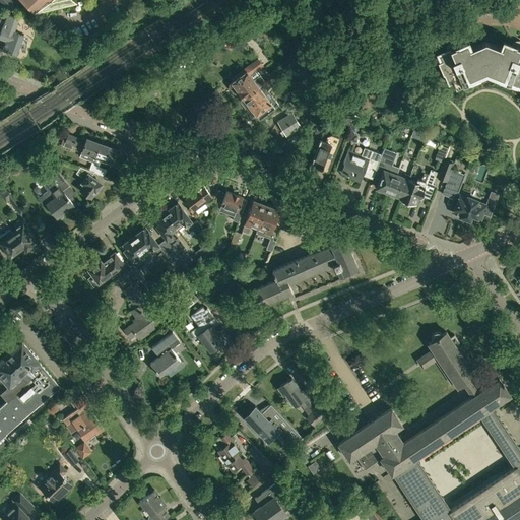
[(16,2),(13,0),(5,0),(7,2),(4,4),(10,10),(16,2)]
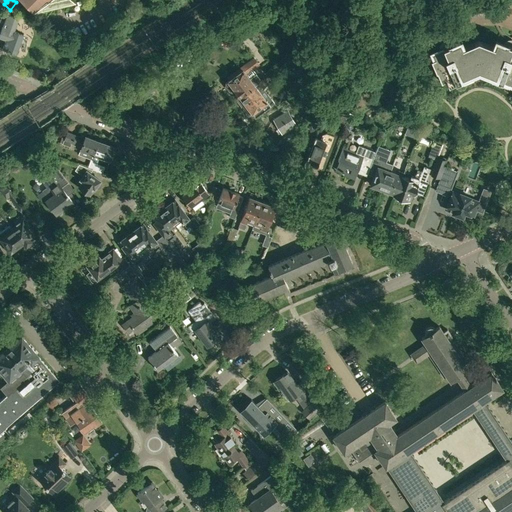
[(24,0),(34,9),(76,1),(74,0),(24,0)]
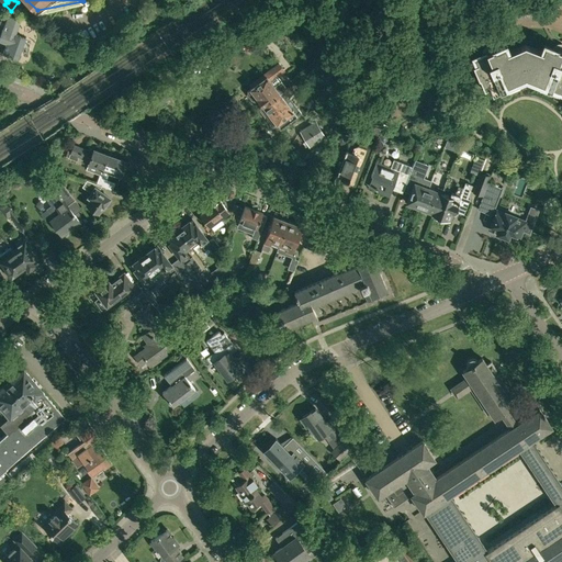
[(153,9),(157,14),(166,8),(163,2),(153,9)]
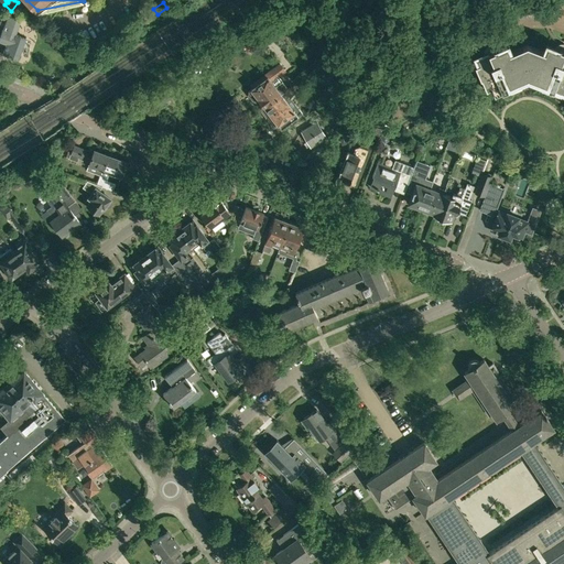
[(24,36),(14,33),(19,19),(8,15),(0,20),(0,38),(1,36),(8,40),(3,53),(17,58),(24,36)]
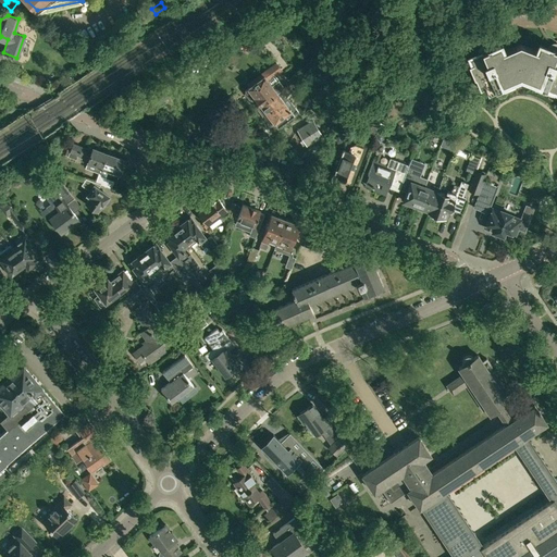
[(473,64),(469,66),(474,79),(475,79),(479,85),(479,86),(481,89),(485,87),(490,98),(521,84),(556,98),(556,47),(551,45),(549,49),(540,45),(537,51),(520,45),(503,51),(500,46),(492,49),(490,46),(479,51),(480,54),(470,59),(473,64)]
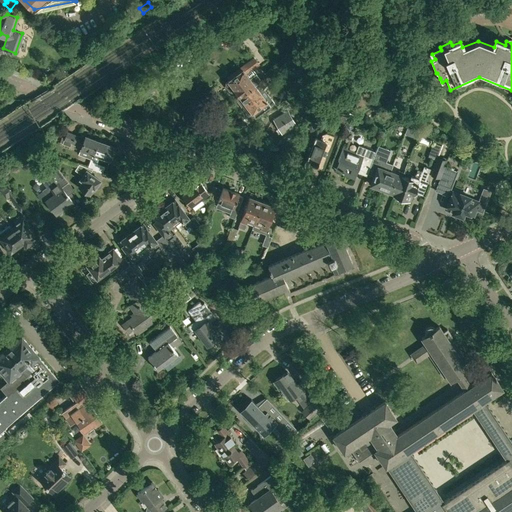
[(226,82),(226,86),(230,91),(233,91),(235,90),(240,96),(240,97),(257,84),(261,81),(256,73),(256,74),(252,69),(259,64),(254,58),(241,67),(230,75),(233,77),(226,82)]
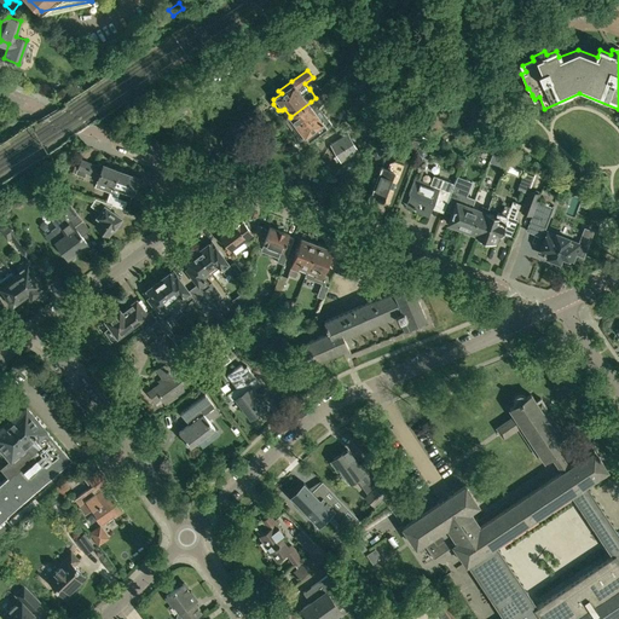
[(290,116),(285,120),(291,128),(300,139),(305,137),(310,142),(331,125),(319,108),(317,110),(311,102),(290,117),(290,116)]
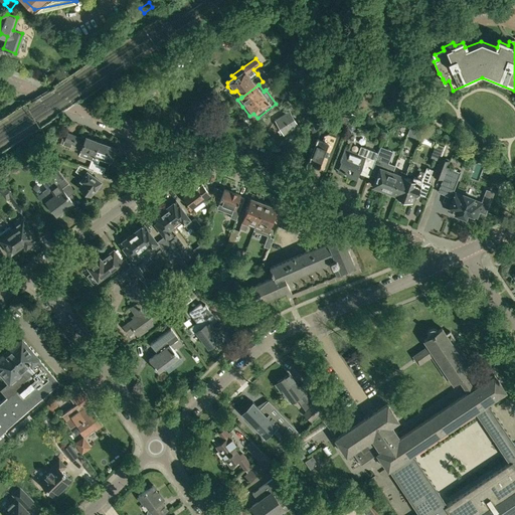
[(290,112),(276,121),(284,134),(298,125),(290,112)]
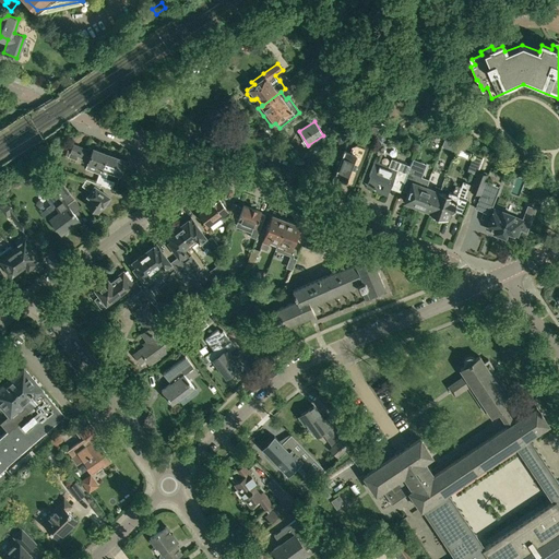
[(369,137),(373,139),(378,128),(373,126),(369,137)]
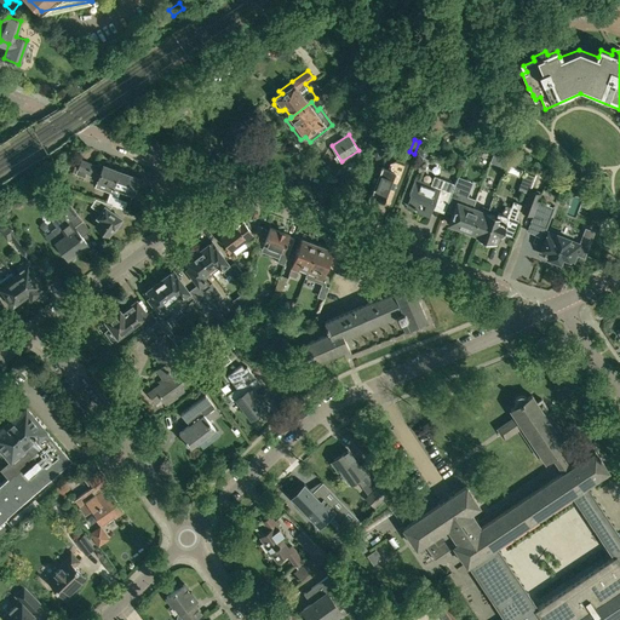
[(396,153),(394,159),(389,158),(385,160),(383,166),(379,173),(375,171),(369,187),(373,188),(371,195),(392,204),(409,158),(396,153)]
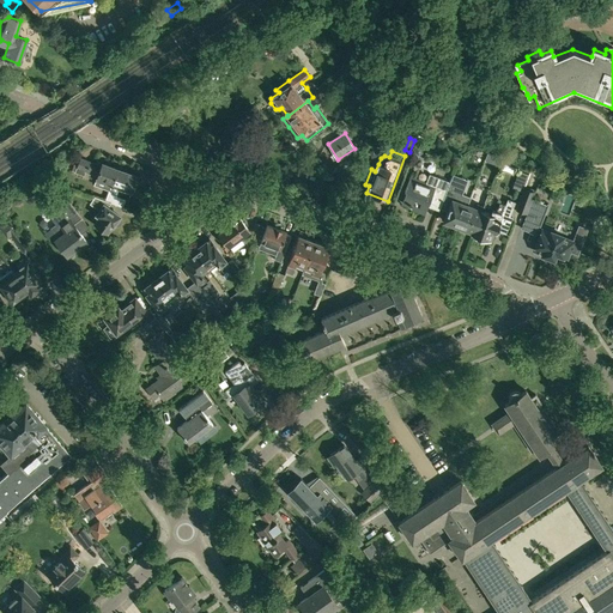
[(489,152),(486,161),(499,165),(503,157),(489,152)]
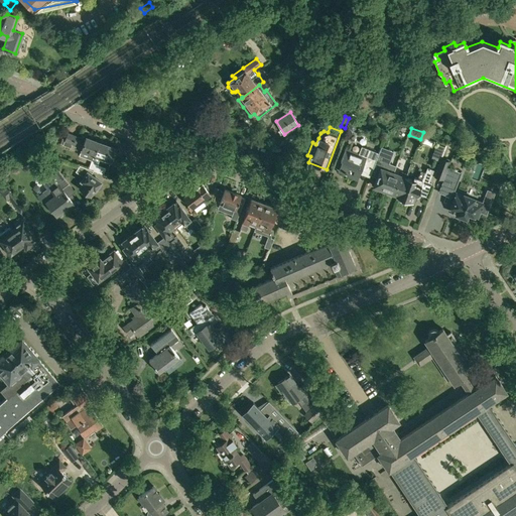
[(92,160),(99,142),(86,137),(85,139),(68,133),(63,145),(70,147),(72,144),(82,148),(81,150),(79,155),(92,160)]
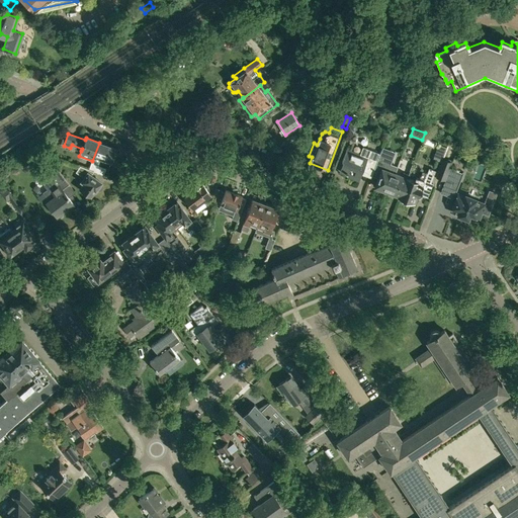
[(35,153),(41,148),(36,144),(36,143),(31,147),(30,148),(34,153),(35,153)]
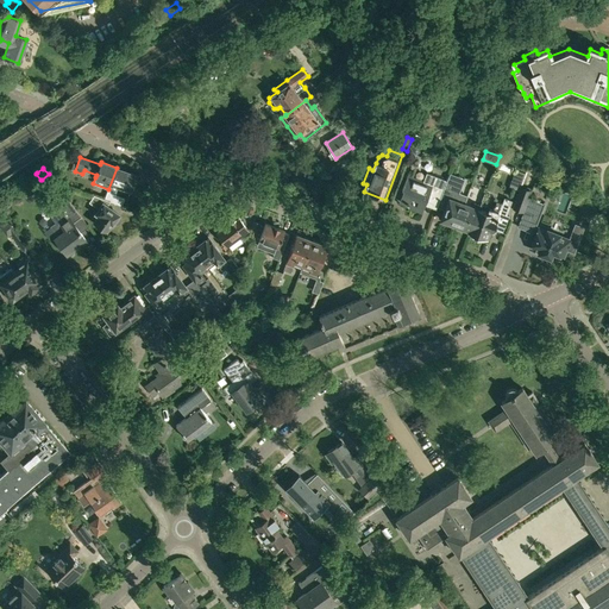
[(138,176),(126,171),(117,168),(108,189),(105,199),(111,201),(121,205),(124,198),(113,194),(117,184),(132,190),(135,184),(137,184),(138,179),(137,177),(138,176)]
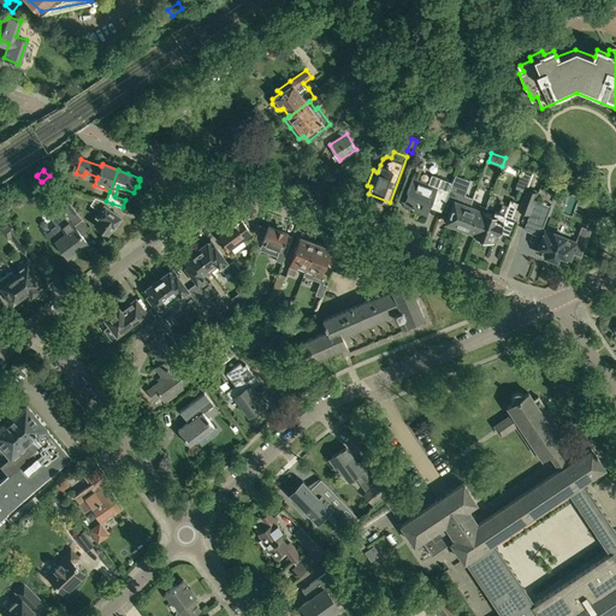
[(529,214),(534,200),(537,193),(526,189),(532,175),(522,172),(516,189),(525,193),(519,209),(529,214)]
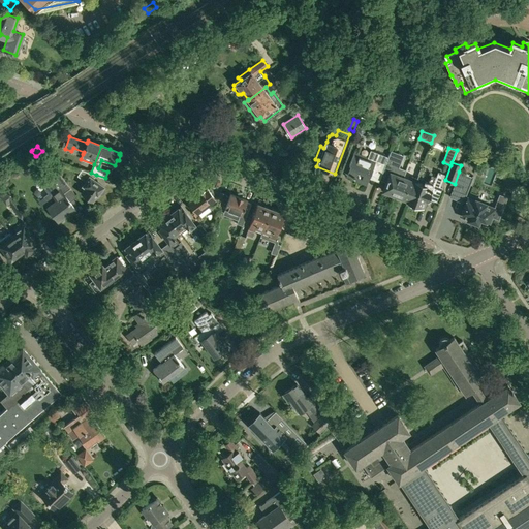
[(379,179),(387,157),(370,150),(367,157),(354,153),(350,163),(351,165),(347,176),(355,179),(356,181),(366,185),(368,178),(378,182),(379,179)]
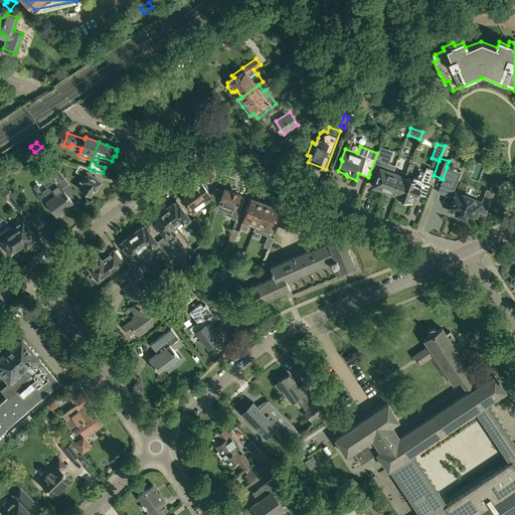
[(380,146),(377,153),(369,174),(376,177),(373,186),(385,190),(392,172),(394,166),(387,163),(392,151),(380,146)]
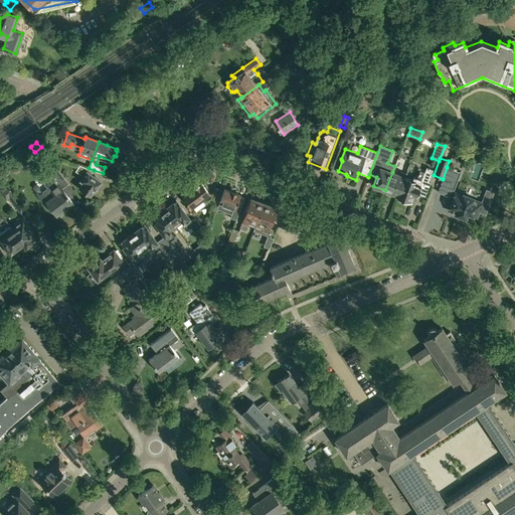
[(73,202),(66,195),(59,185),(65,180),(51,160),(42,168),(41,171),(53,187),(50,188),(50,187),(47,187),(42,191),(48,199),(46,201),(56,215),(73,202)]
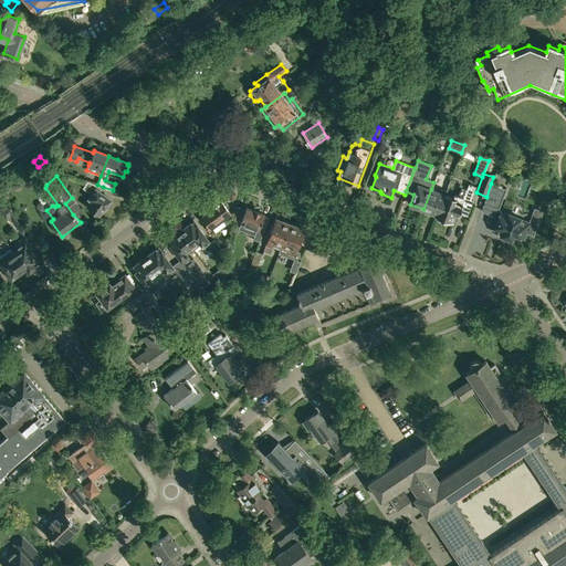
[(103,187),(97,185),(88,181),(84,189),(88,192),(87,194),(91,197),(90,198),(93,201),(88,208),(98,215),(104,207),(105,208),(106,209),(107,209),(108,209),(109,208),(111,208),(112,207),(112,206),(113,206),(113,205),(113,203),(113,202),(113,201),(112,201),(112,200),(111,199),(100,191),(103,187)]
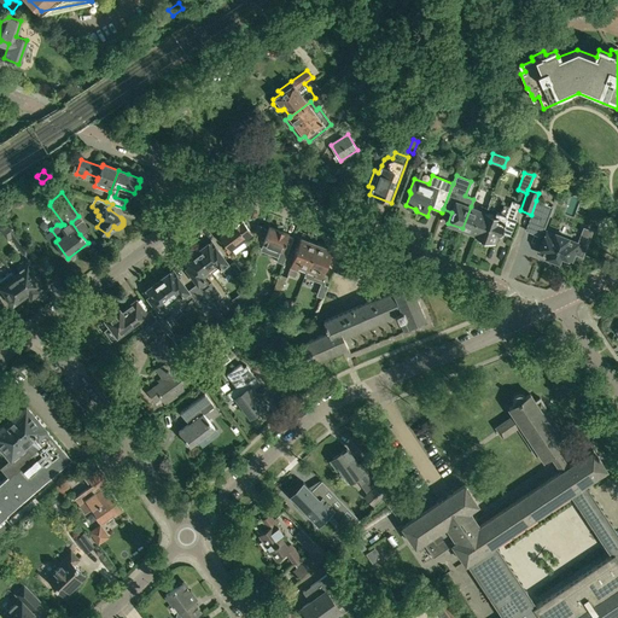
[(477,234),(477,235),(479,237),(479,239),(479,242),(484,243),(487,243),(488,240),(494,243),(497,235),(499,235),(502,227),(512,231),(516,219),(514,217),(519,203),(513,200),(511,208),(505,205),(501,214),(496,211),(495,216),(487,213),(485,213),(477,234)]
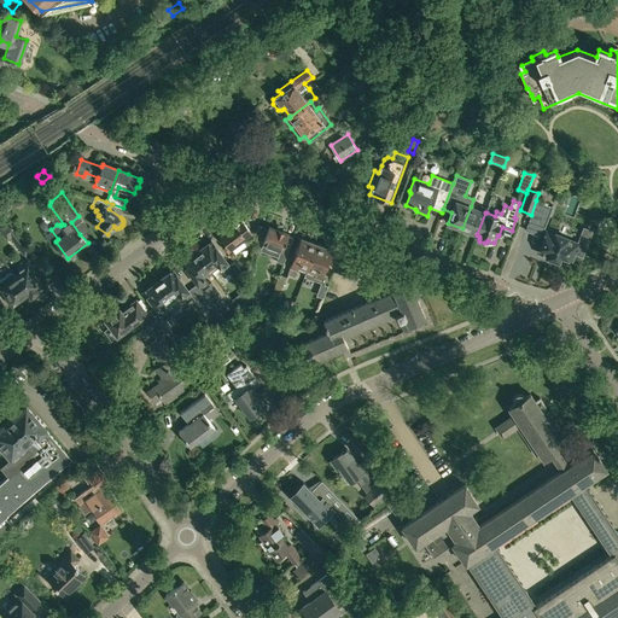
[(536,200),(531,215),(540,219),(537,225),(544,228),(553,208),(536,200)]
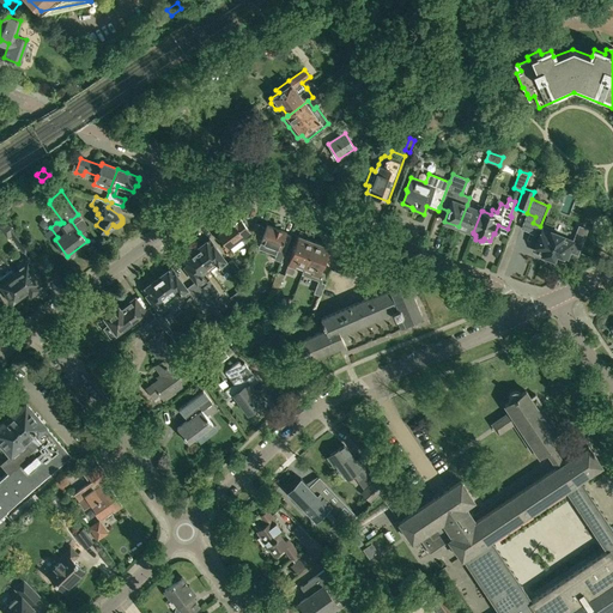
[(467,205),(459,226),(461,228),(461,230),(466,231),(467,230),(473,232),(481,211),(483,211),(484,206),(477,204),(475,208),(467,205)]
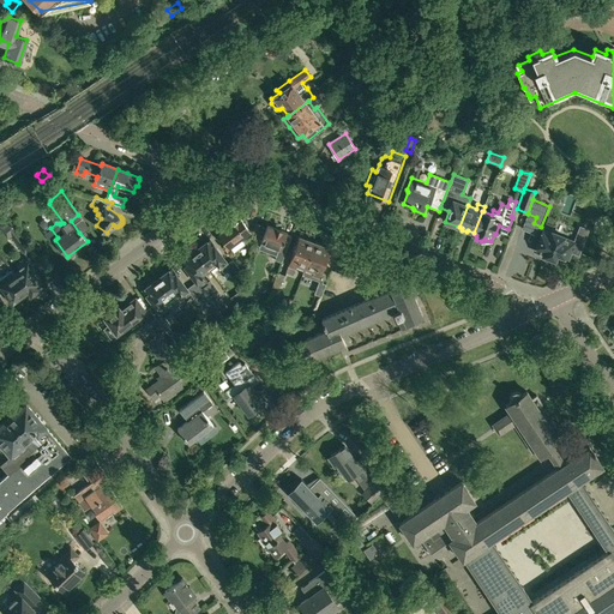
[(248,229),(247,227),(240,217),(218,233),(228,246),(239,238),(242,240),(251,235),(257,238),(263,224),(256,222),(252,232),(248,229)]
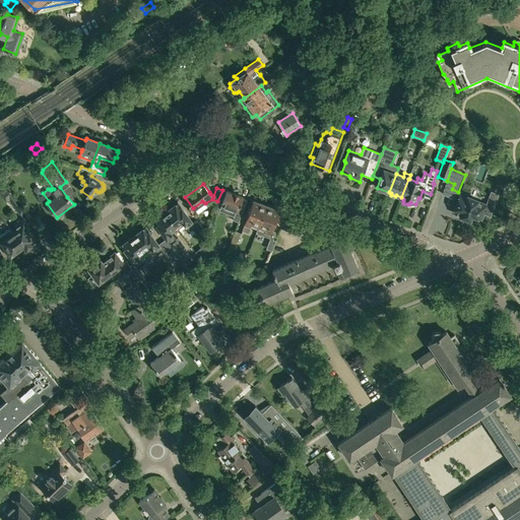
[(239,221),(242,211),(246,200),(243,199),(243,197),(239,195),(234,193),(226,191),(222,200),(221,204),(237,210),(235,215),(234,219),(239,221)]
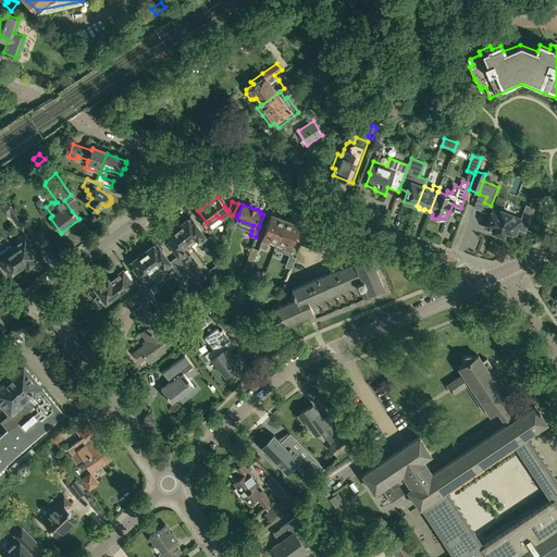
[(485,227),(487,229),(489,227),(492,230),(493,231),(493,232),(504,236),(505,231),(515,235),(518,229),(524,231),(528,222),(511,215),(511,214),(500,210),(500,211),(493,209),(485,227)]
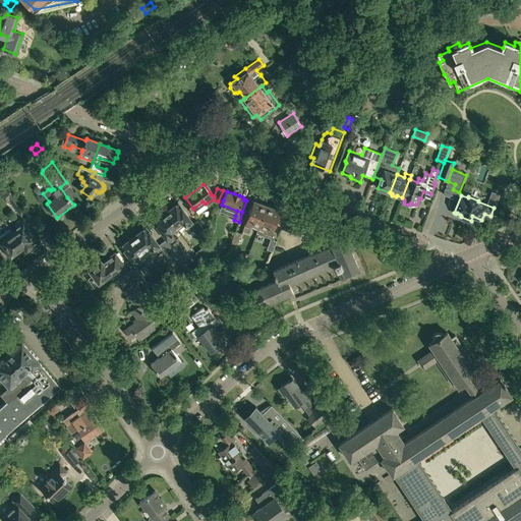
[(11,200),(21,215),(26,212),(16,196),(11,200)]
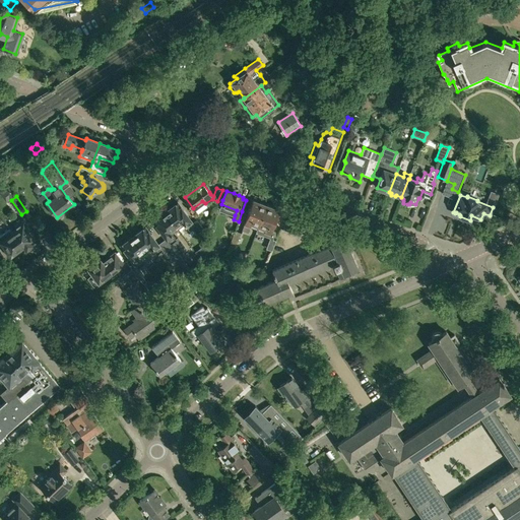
[(266,205),(253,201),(243,230),(248,232),(252,222),(258,225),(266,205)]
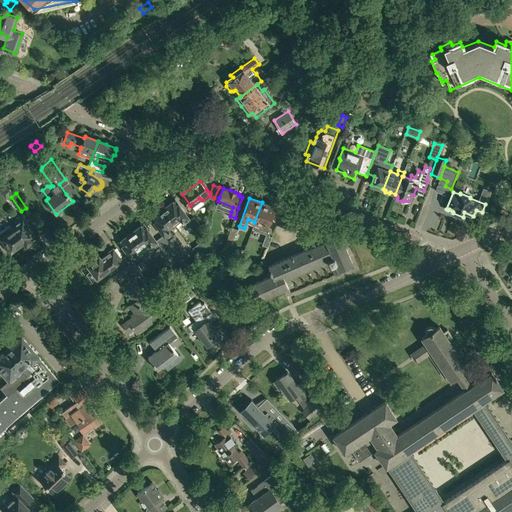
[(178,204),(177,204),(174,200),(163,209),(174,224),(180,219),(186,226),(191,223),(196,229),(201,226),(194,216),(190,219),(178,204)]
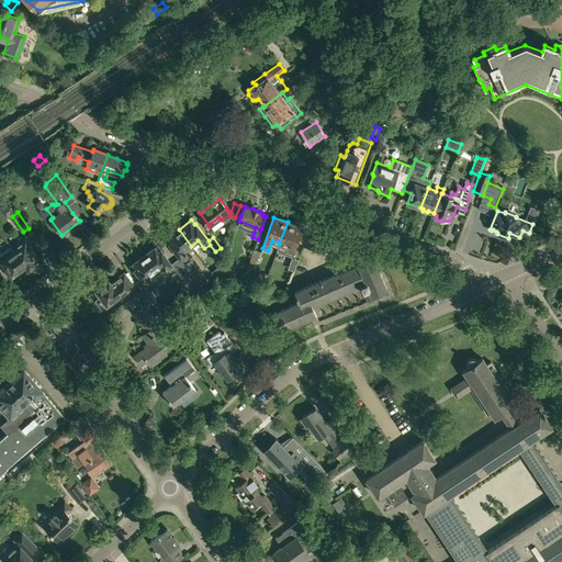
[(302,227),(288,222),(279,244),(277,251),(295,258),(298,251),(293,250),(302,227)]
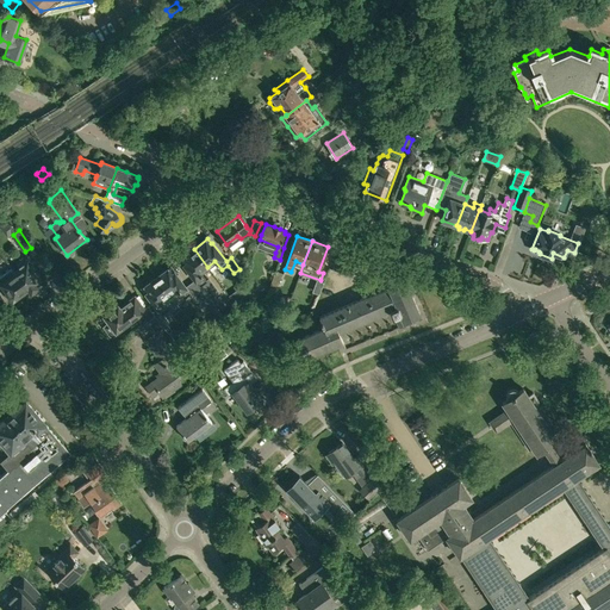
[(194,249),(181,259),(185,265),(184,265),(198,284),(193,287),(203,299),(207,296),(200,286),(206,281),(199,272),(207,267),(194,249)]
